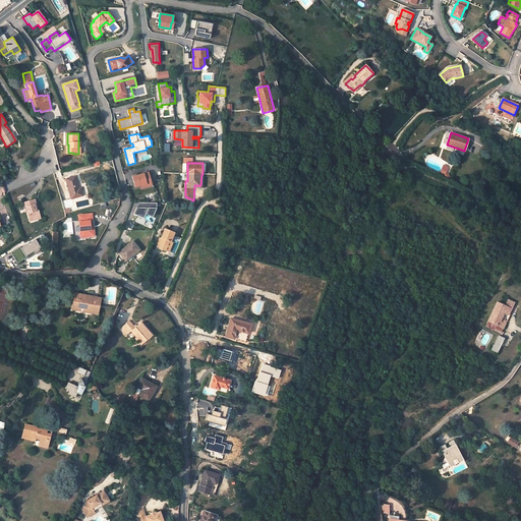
[(149,172),(132,177),(135,186),(140,185),(141,188),(152,185),(149,172)]
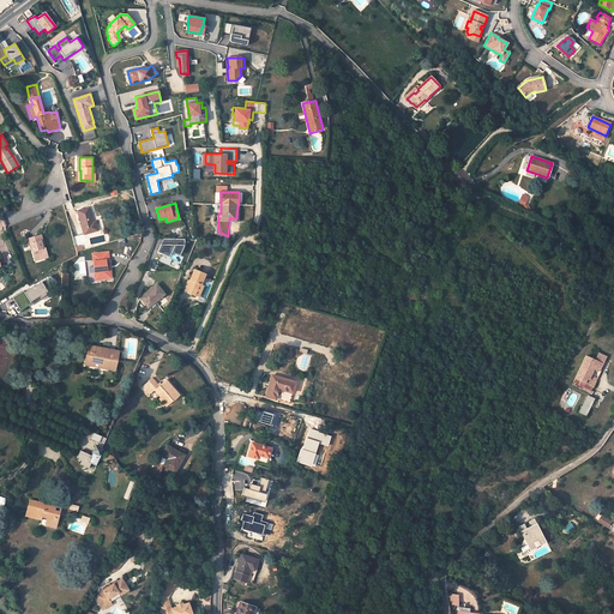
[(92,222),(89,208),(78,211),(84,234),(98,230),(96,222),(92,222)]
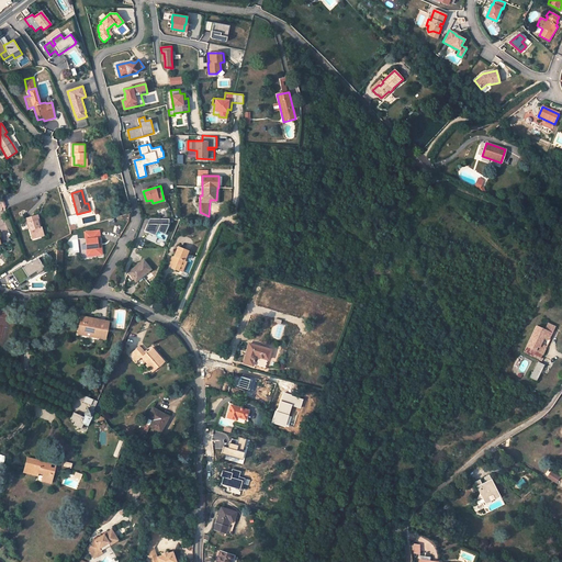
[(36,215),(26,218),(32,238),(44,235),(41,227),(40,227),(36,215)]
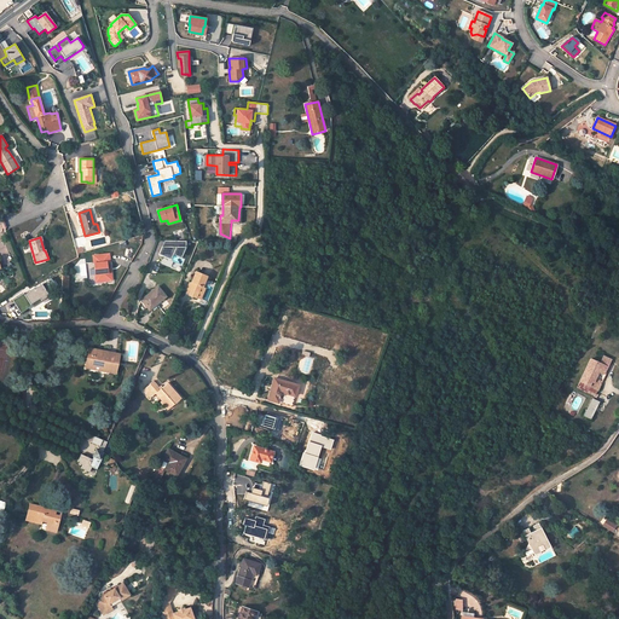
[(186,241),(166,241),(166,247),(162,247),(160,254),(172,259),(173,254),(181,258),(186,247),(186,241)]
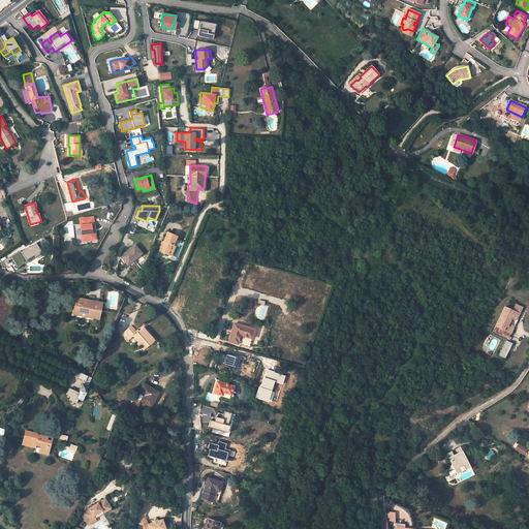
[(93,217),(80,218),(81,229),(76,230),(78,235),(82,235),(83,241),(96,240),(95,228),(92,228),(92,224),(94,223),(93,217)]
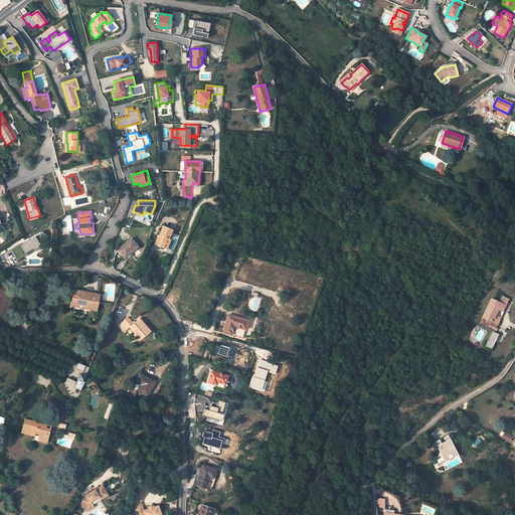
[(172,230),(163,226),(159,236),(158,235),(156,240),(157,240),(159,241),(158,244),(158,245),(163,247),(167,238),(169,238),(172,230)]
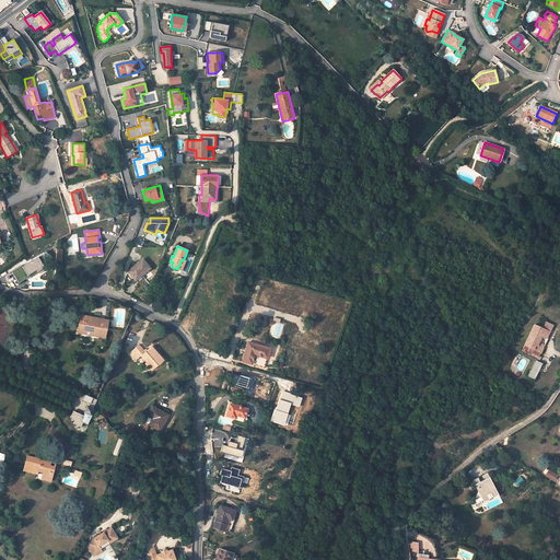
[(22,266),(11,272),(19,283),(28,278),(28,276),(36,271),(37,273),(45,268),(43,265),(50,259),(46,253),(39,257),(31,263),(31,261),(26,264),(26,265),(23,267),(22,266)]
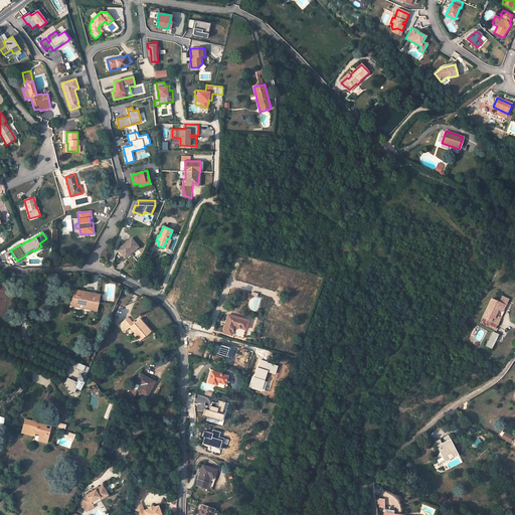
[(138,246),(132,238),(118,249),(125,259),(138,246)]
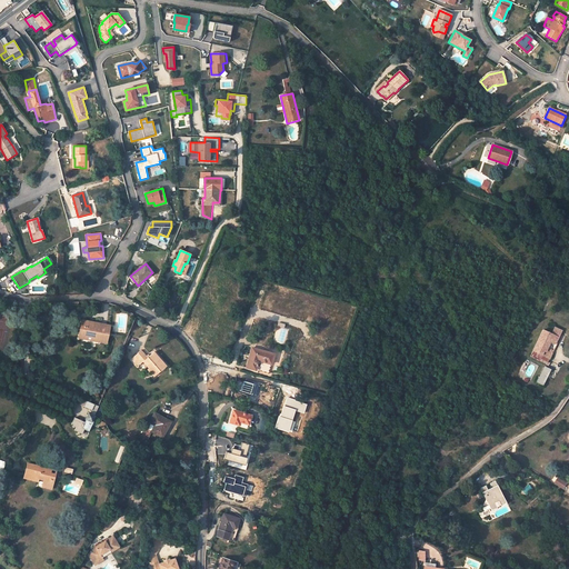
[(107,343),(110,326),(98,323),(97,323),(96,323),(95,323),(95,325),(88,323),(88,321),(85,320),(82,329),(81,329),(80,338),(107,343)]
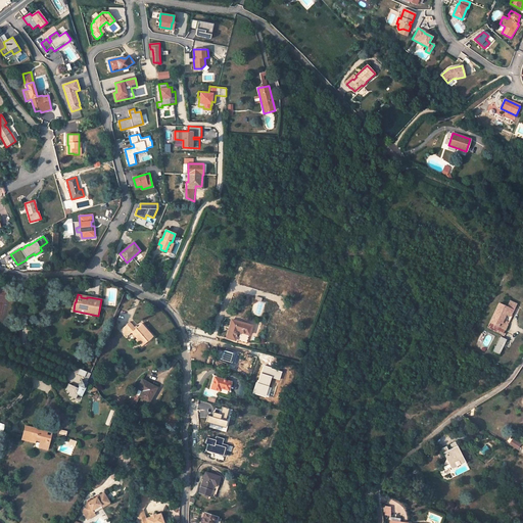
[(513,311),(516,304),(510,301),(507,307),(513,311)]
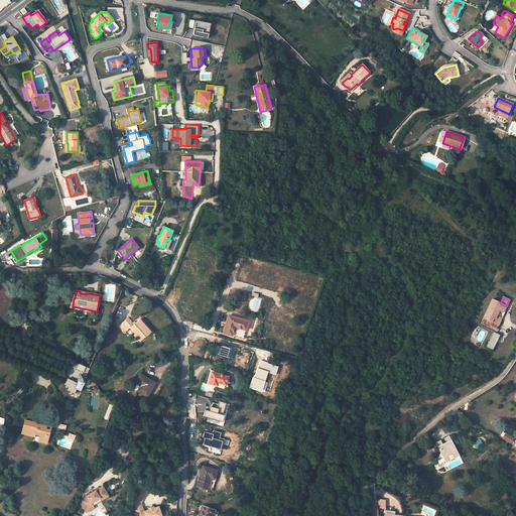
[(500,321),(494,318),(496,315),(494,314),(497,308),(499,309),(504,312),(505,310),(504,309),(506,306),(500,303),(492,299),(481,324),(496,331),(495,331),(497,332),(498,330),(497,329),(500,321)]
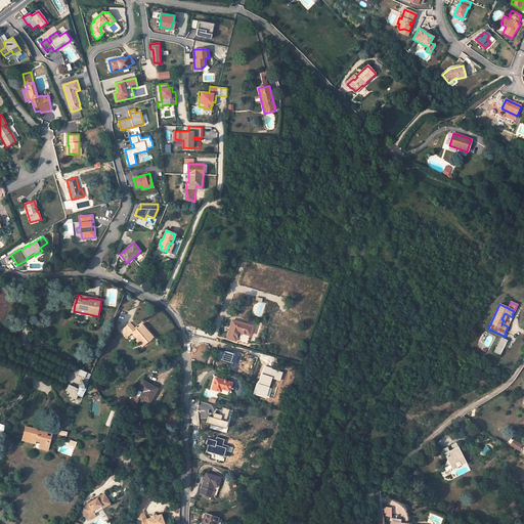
[(252,326),(232,320),(226,338),(247,344),(252,326)]
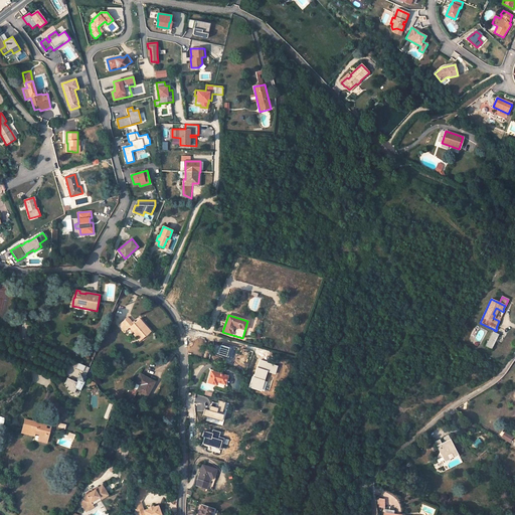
[(139,341),(151,331),(140,318),(134,324),(128,317),(119,325),(125,331),(130,328),(135,333),(133,335),(139,341)]
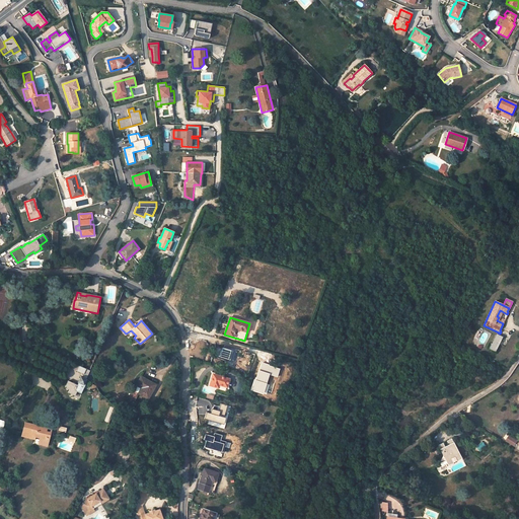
[(478,320),(469,339),(473,341),(484,323),(478,320)]
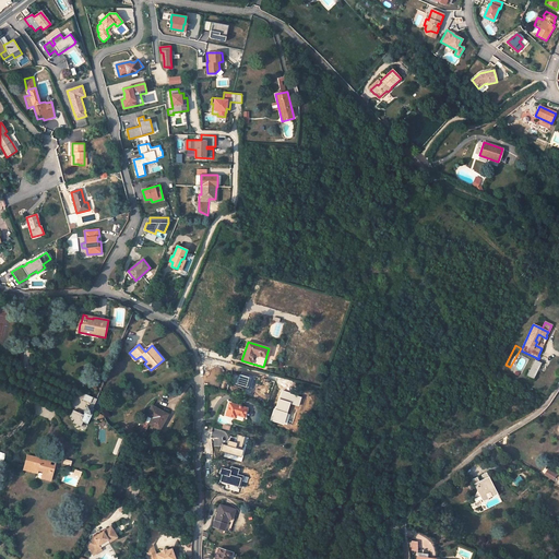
[(534,361),(530,370),(528,373),(527,376),(533,379),(540,365),(535,361),(534,361)]
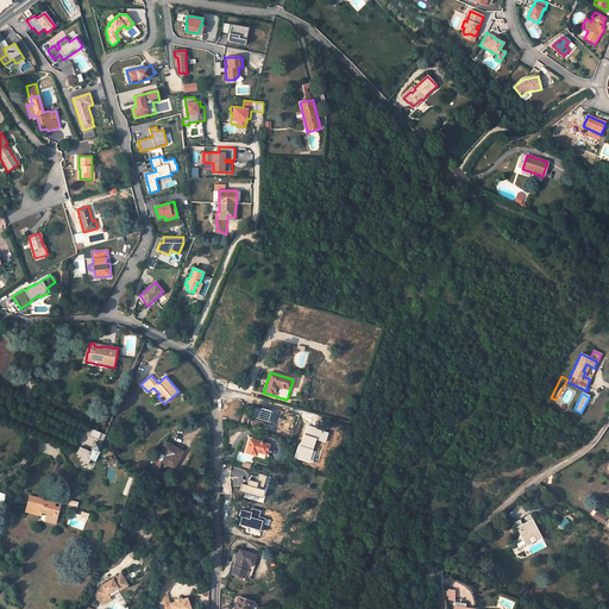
[(96,459),(101,450),(100,450),(104,444),(102,444),(104,443),(107,434),(96,429),(94,433),(101,437),(99,441),(96,440),(93,447),(94,447),(93,450),(82,445),(77,453),(83,456),(82,459),(90,463),(93,457),(96,459)]
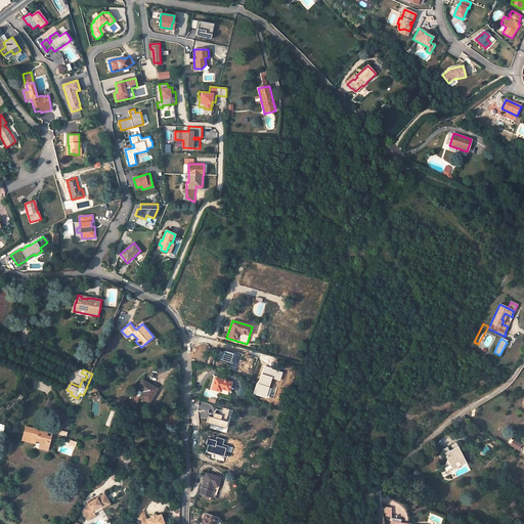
[(231,383),(215,378),(212,389),(220,392),(221,389),(228,391),(231,383)]
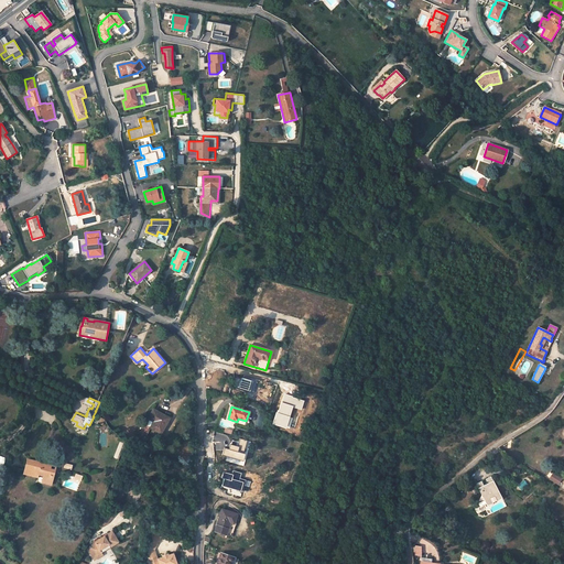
[(156,409),(142,432),(148,435),(153,426),(163,433),(172,418),(156,409)]
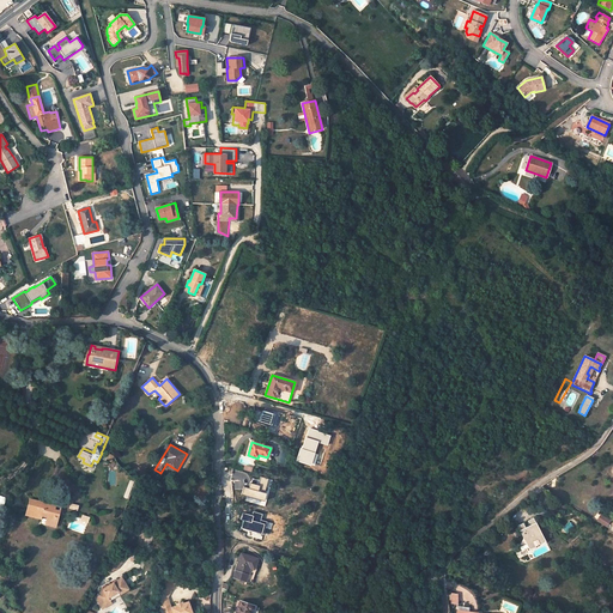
[(60,509),(52,507),(53,503),(47,502),(47,504),(30,499),(28,511),(42,515),(43,511),(48,513),(47,520),(58,522),(60,509)]
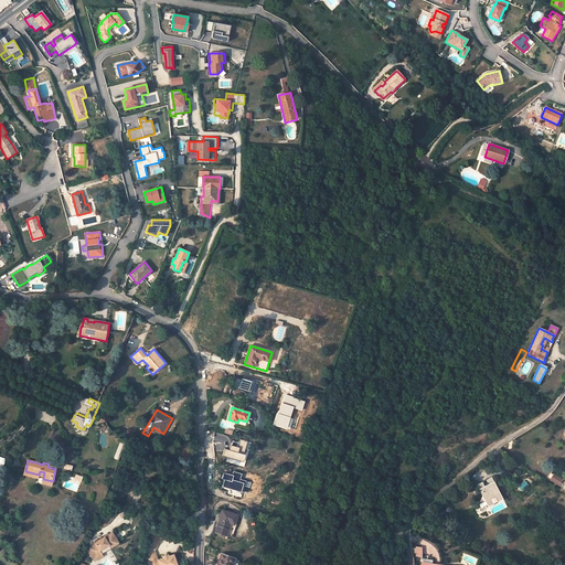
[(552,481),(558,486),(562,481),(555,477),(552,481)]
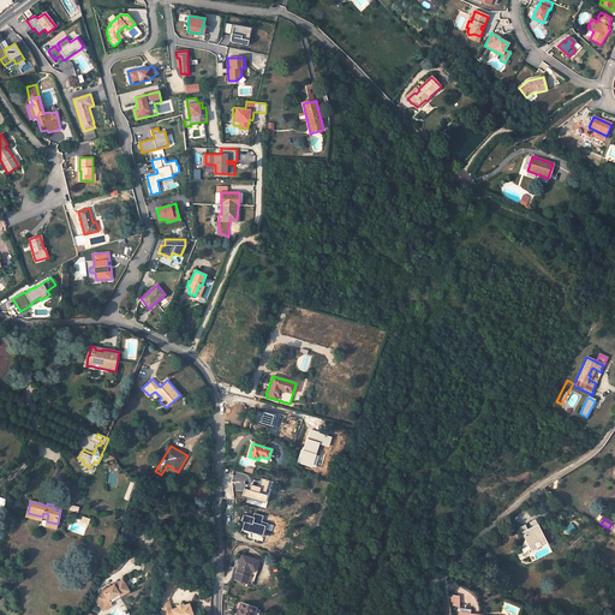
[(567,535),(575,530),(573,524),(563,529),(567,535)]
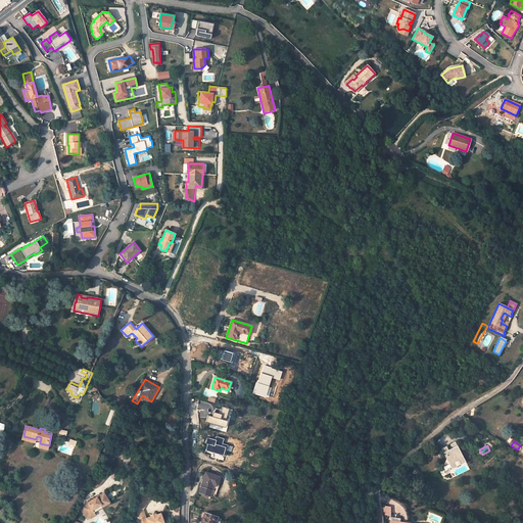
[(452,469),(466,462),(458,446),(443,454),(452,469)]
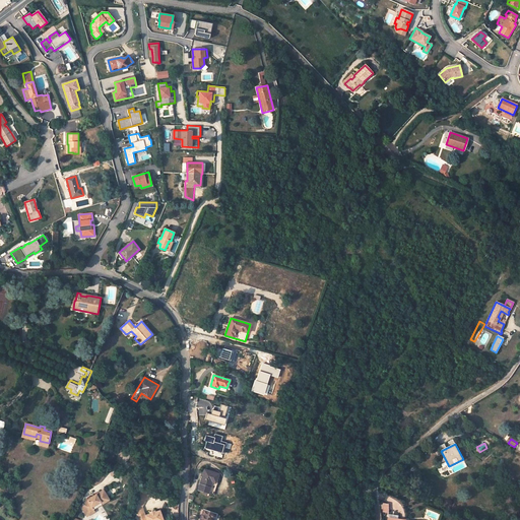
[(215,483),(218,474),(204,469),(197,490),(208,493),(209,489),(209,488),(211,482),(215,483)]
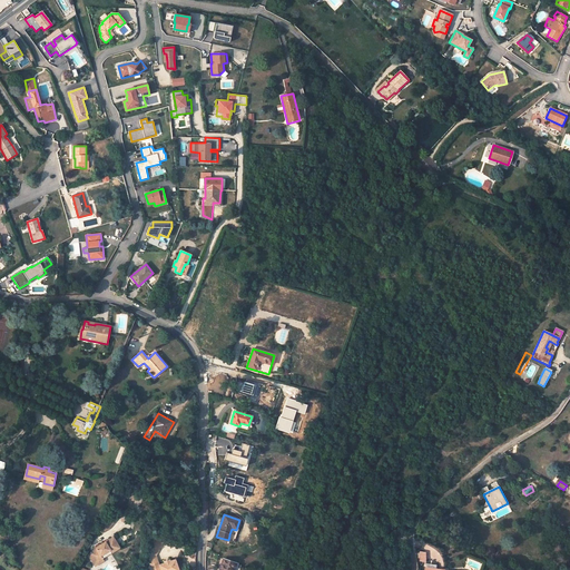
[(95,549),(88,552),(94,563),(102,559),(101,556),(119,547),(114,536),(92,546),(95,549)]
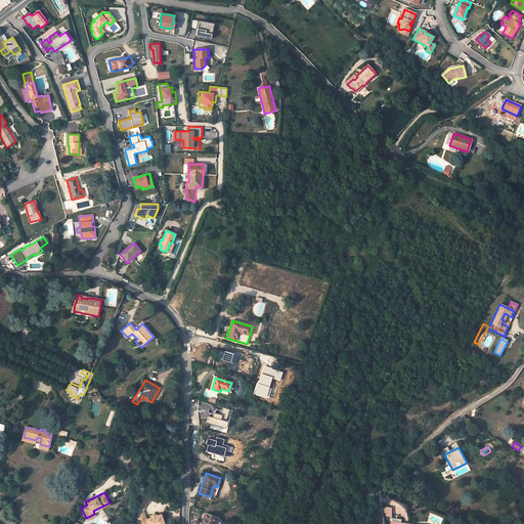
[(144,496),(135,512),(139,523),(144,523),(143,520),(145,519),(142,511),(149,498),(144,496)]
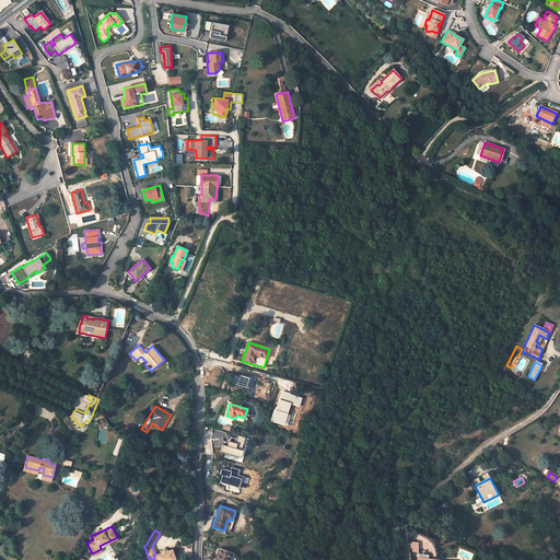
[(155,555),(153,556),(154,559),(173,559),(175,559),(171,549),(155,555)]
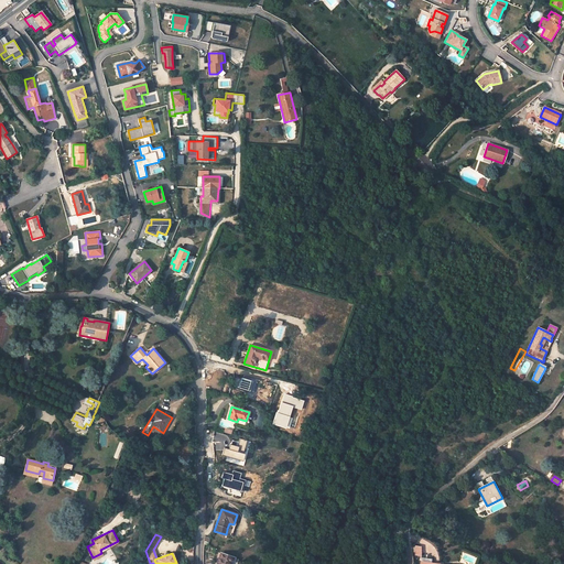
[(229,563),(232,556),(220,553),(216,563),(229,563)]
